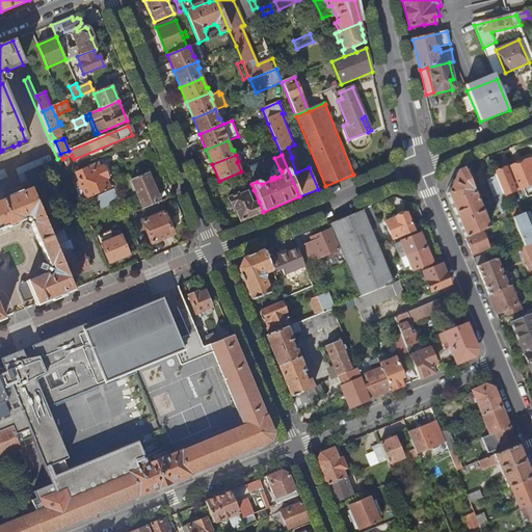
[(16,170),(18,176),(24,174),(31,170),(52,161),(50,156),(16,170)]
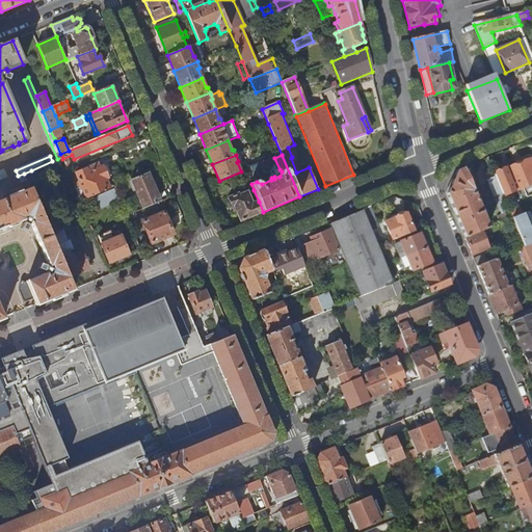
[(259,164),(261,169),(270,166),(268,160),(259,164)]
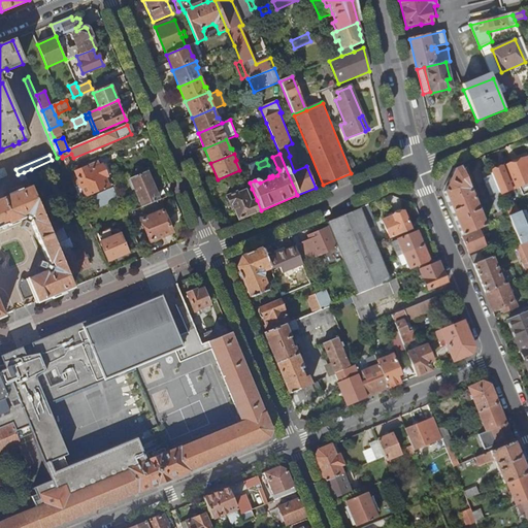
[(504,169),(514,190),(527,184),(527,161),(527,159),(504,169)]
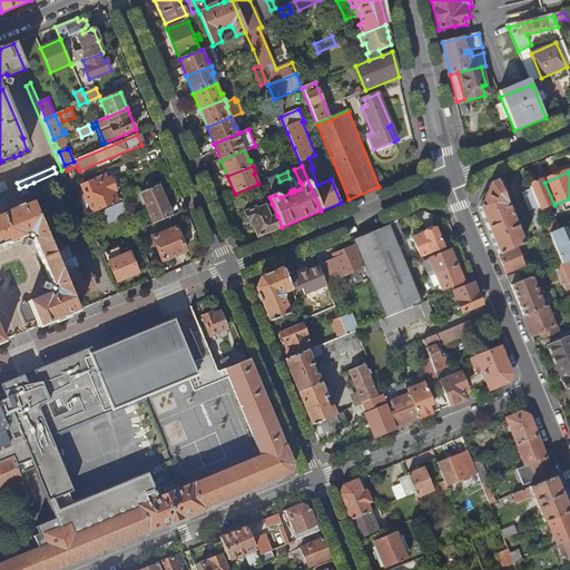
[(101,178),(94,182),(96,185),(107,179),(106,176),(104,175),(102,175),(101,176),(101,178)]
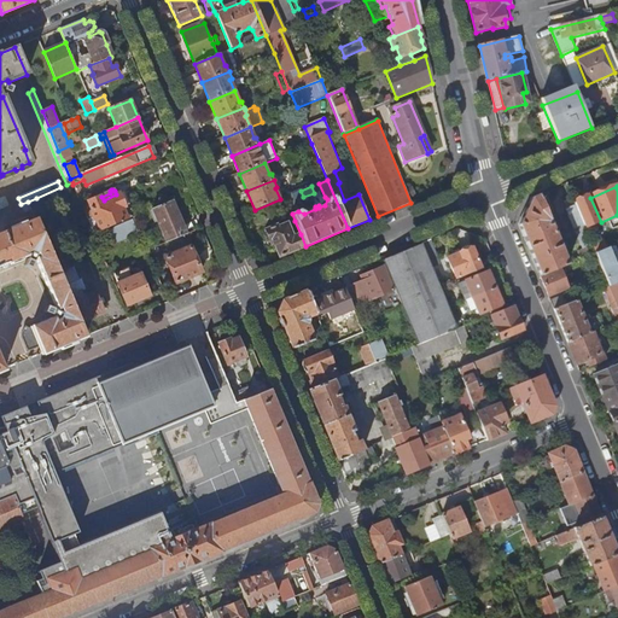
[(95,219),(101,231),(128,219),(123,208),(126,207),(120,193),(116,194),(104,200),(101,197),(101,196),(88,202),(93,211),(88,213),(91,216),(91,217),(93,217),(94,220),(95,219)]
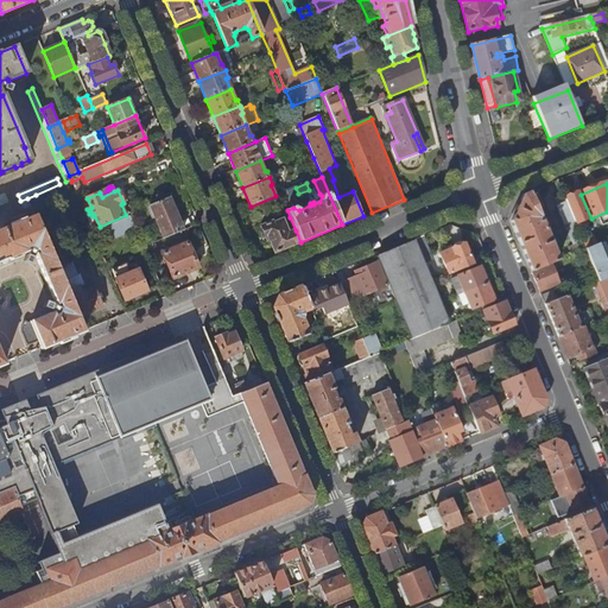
[(512,222),(533,273),(551,266),(559,263),(531,192),(523,196),(512,222)]
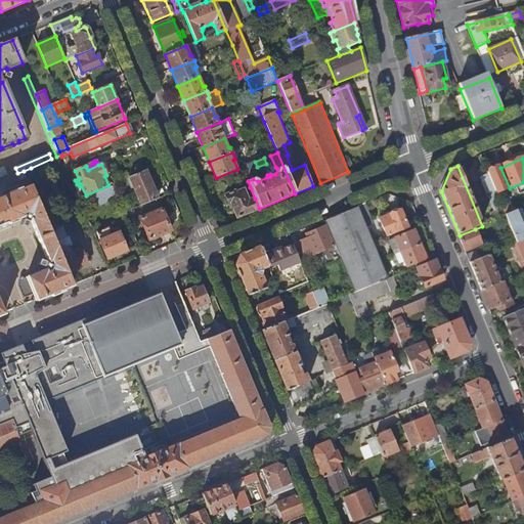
[(24,171),(26,176),(33,173),(31,168),(24,171)]
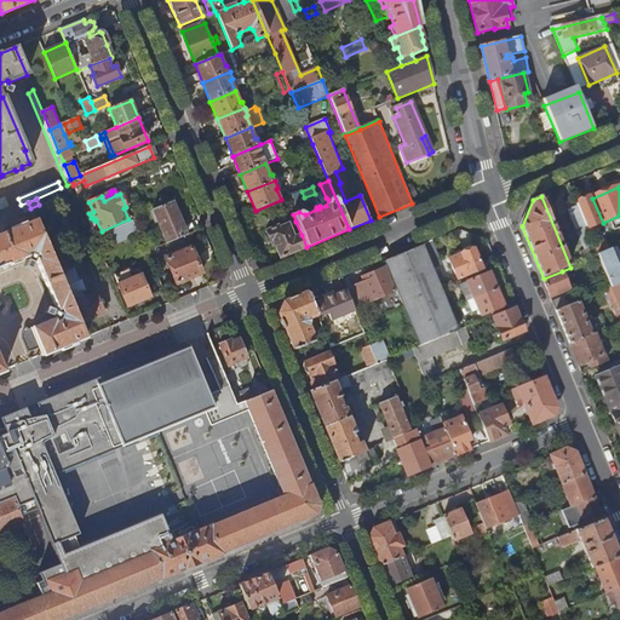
[(153,210),(167,244),(187,235),(172,201),(153,210)]
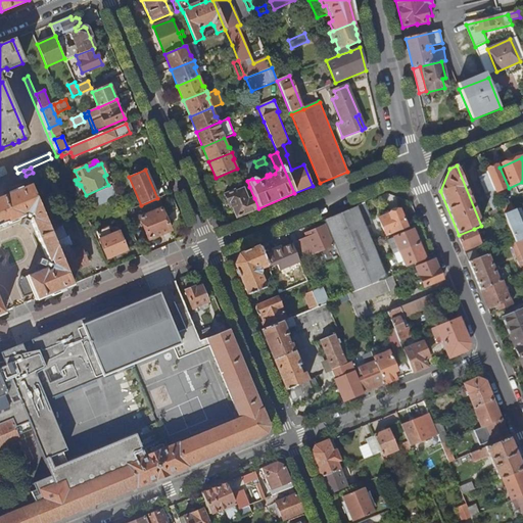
[(480,178),(494,211),(502,208),(488,175),(480,178)]
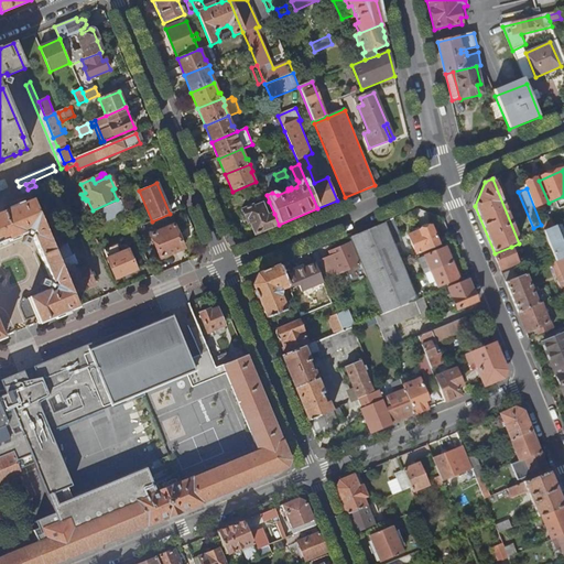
[(79,198),(86,213),(93,210),(87,199),(86,201),(85,198),(83,198),(83,197),(79,198)]
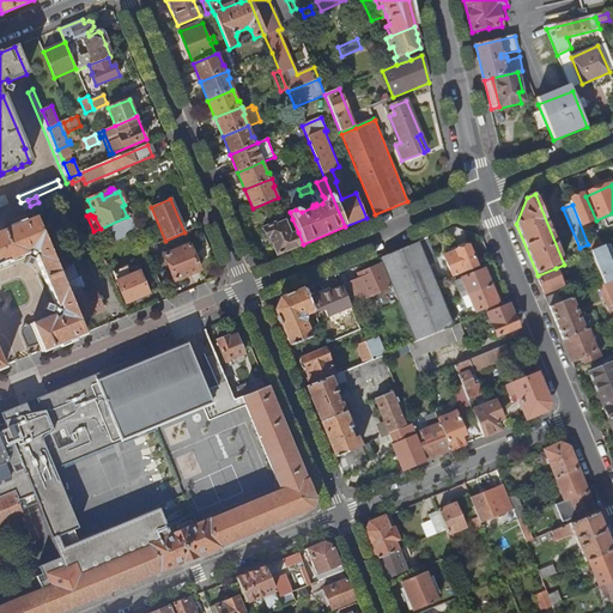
[(19,225),(0,232),(0,369),(5,368),(0,356),(0,263),(26,254),(25,252),(30,249),(36,253),(38,256),(36,258),(56,307),(59,305),(61,310),(58,317),(54,319),(53,316),(29,326),(25,325),(23,327),(22,332),(22,335),(28,350),(40,345),(43,352),(85,334),(36,218),(25,223),(24,220),(18,223),(19,225)]
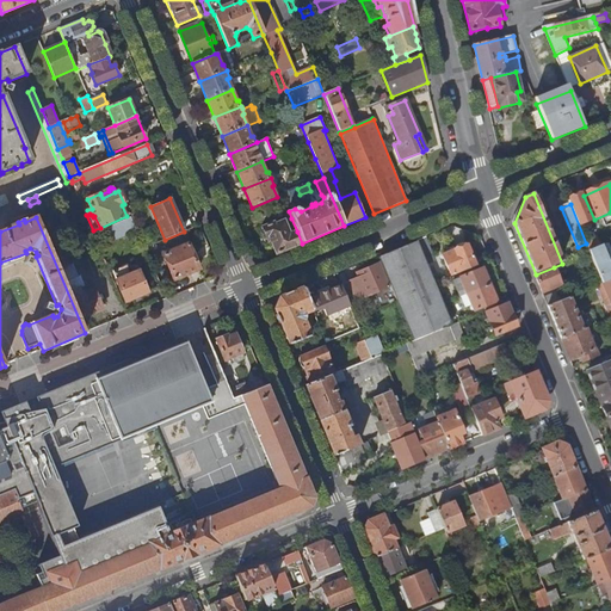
[(106,227),(112,241),(136,232),(130,217),(106,227)]
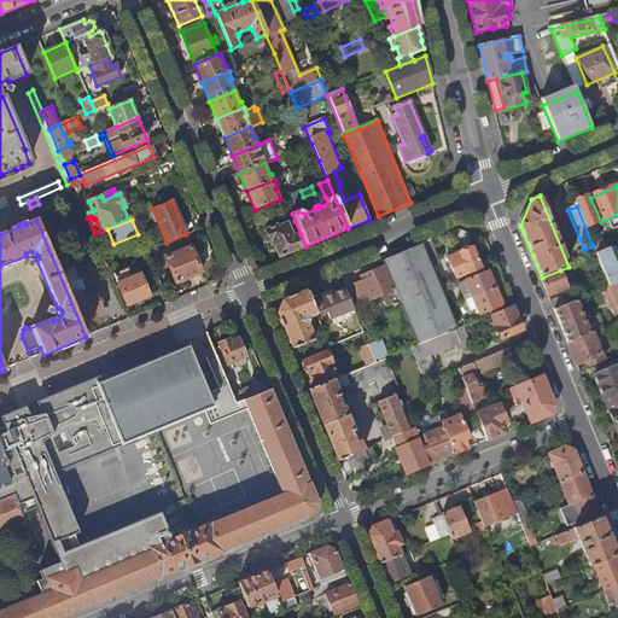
[(287,223),(293,237),(301,234),(295,221),(287,223)]
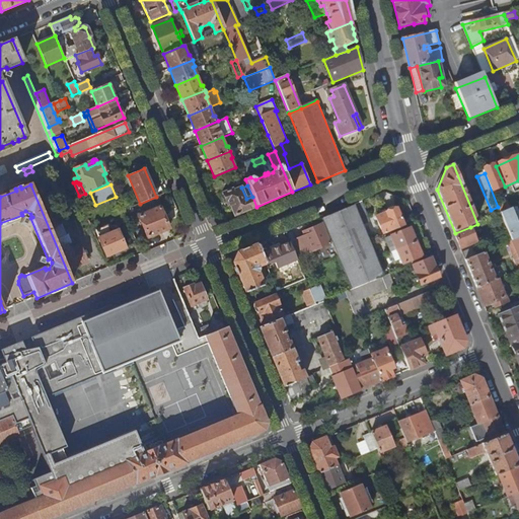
[(223,194),(227,203),(229,202),(234,216),(256,207),(252,197),(246,199),(241,188),(233,191),(233,190),(223,194)]
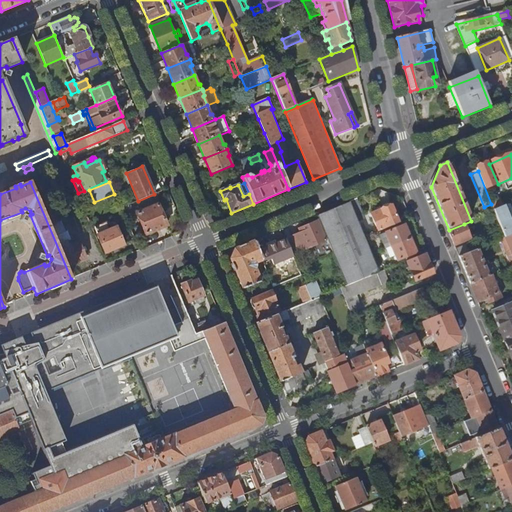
[(350,202),(355,216),(362,212),(357,199),(350,202)]
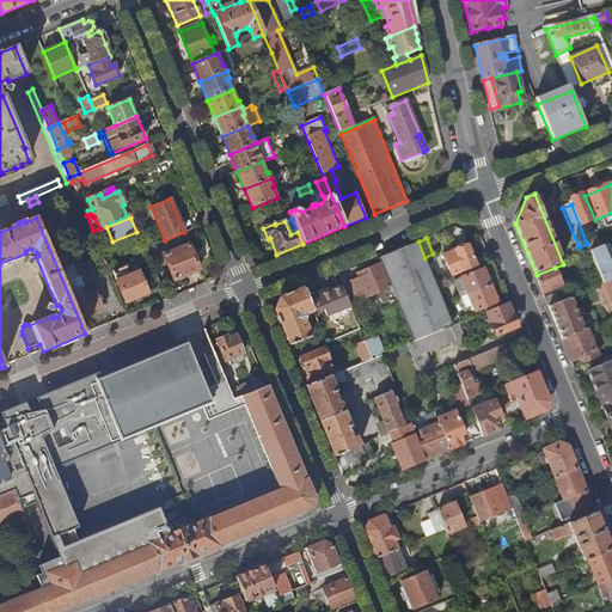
[(379,258),(415,343),(453,326),(445,306),(435,285),(424,258),(418,242),(379,258)]
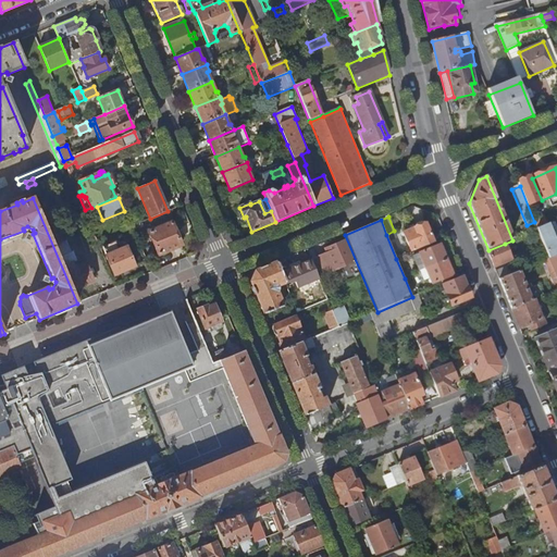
[(521,227),(524,235),(537,230),(534,222),(527,225),(521,227)]
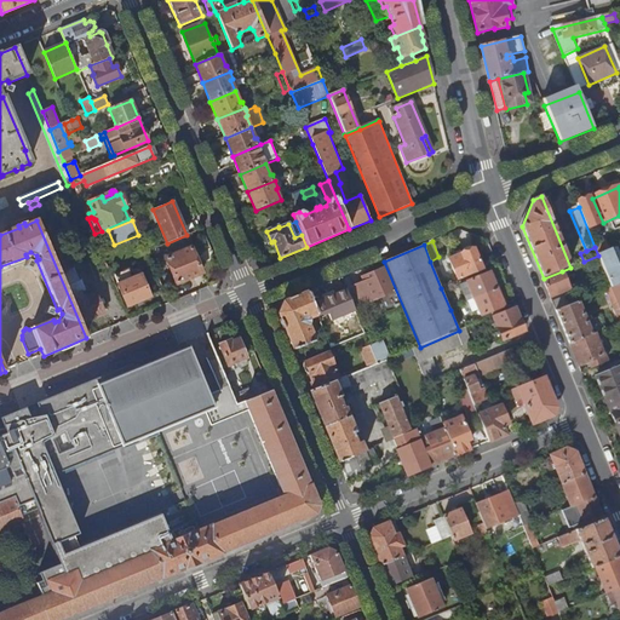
[(166,259),(177,285),(202,274),(191,248),(166,259)]
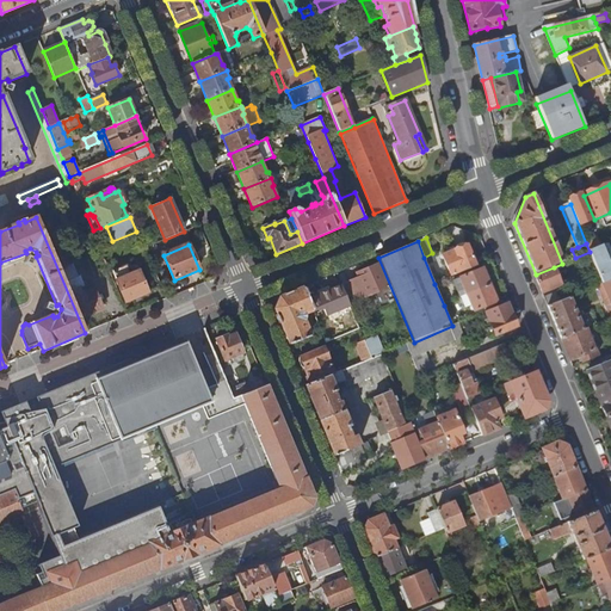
[(443,255),(451,277),(476,266),(468,246),(443,255)]
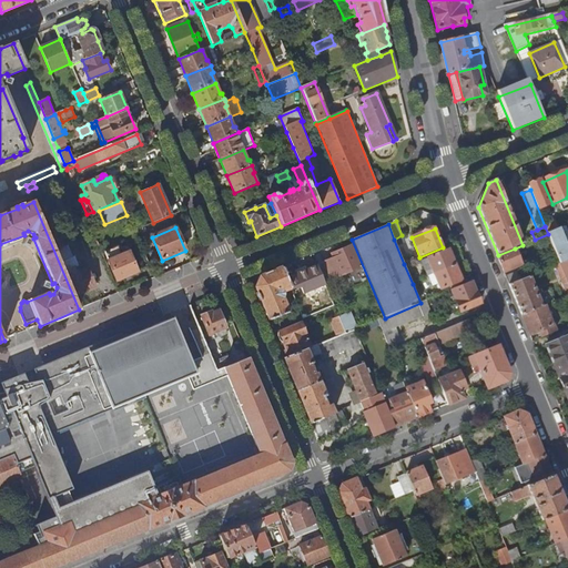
[(548,234),(561,264),(567,261),(567,246),(560,229),(548,234)]
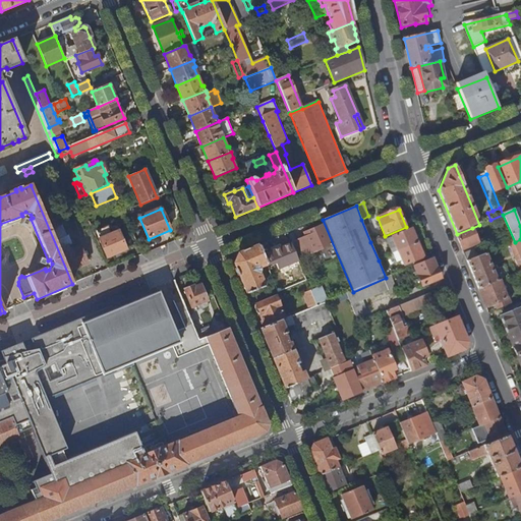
[(97,231),(108,257),(126,249),(119,231),(112,234),(108,226),(97,231)]
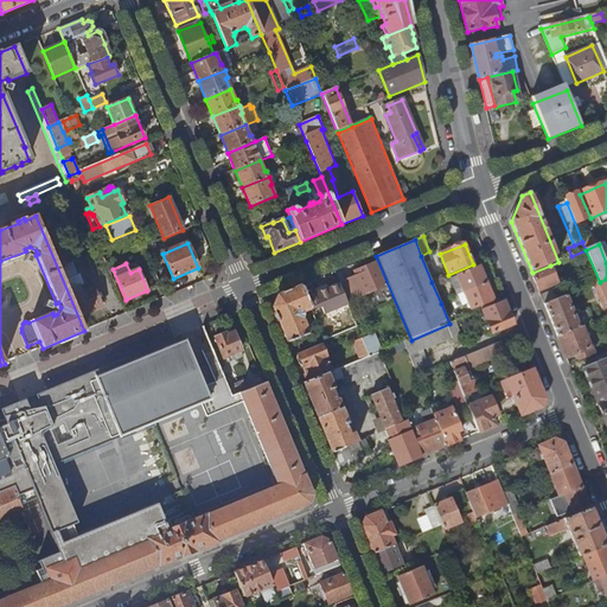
[(346,281),(355,300),(385,287),(376,263),(355,272),(357,276),(346,281)]
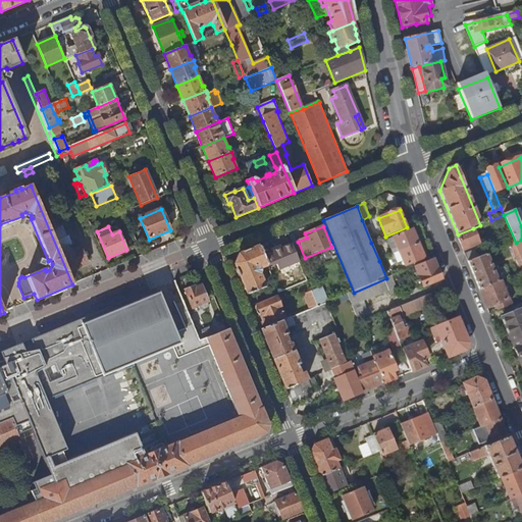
[(458,235),(464,251),(474,247),(471,241),(477,238),(473,228),(458,235)]
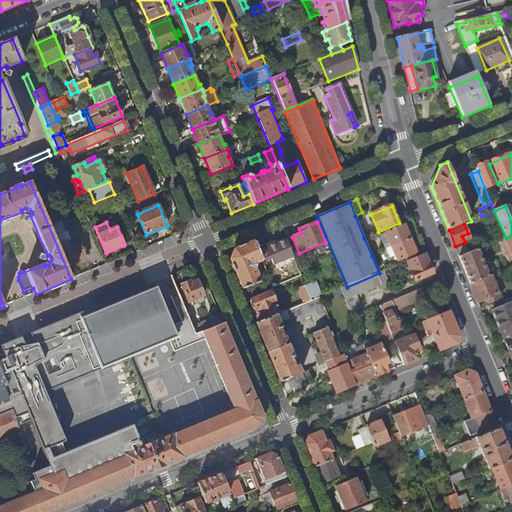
[(380,236),(386,250),(392,247),(410,240),(404,226),(380,236)]
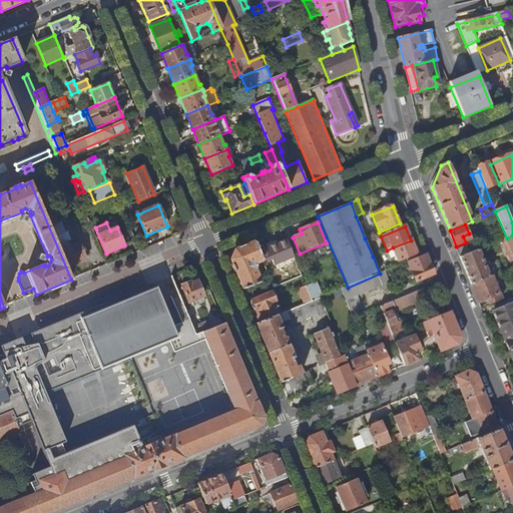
[(502,240),(512,267),(512,235),(507,238),(502,240)]
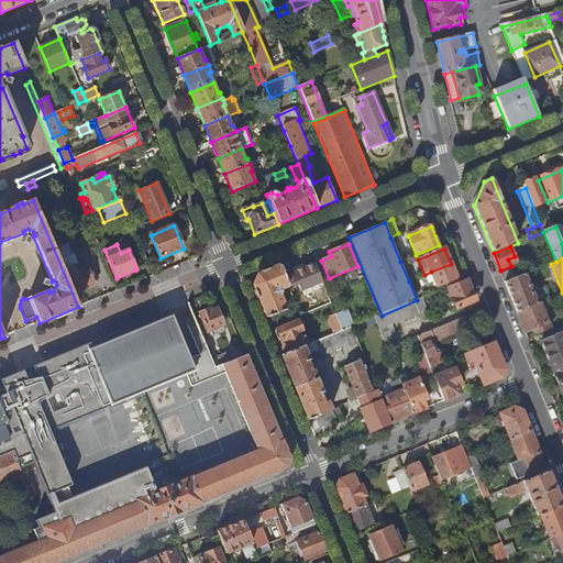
[(431,272),(434,283),(437,287),(443,285),(456,279),(451,264),(431,272)]
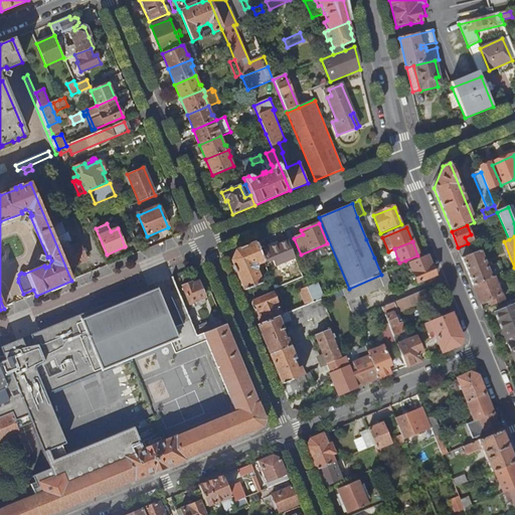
[(62,250),(70,268),(87,261),(83,253),(88,252),(86,248),(82,249),(79,243),(62,250)]
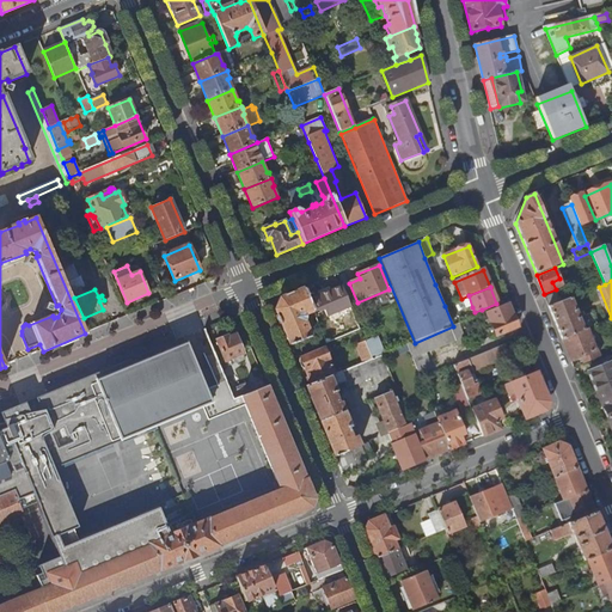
[(274,311),(289,347),(308,338),(307,334),(313,330),(310,319),(311,317),(313,314),(304,289),(279,299),(274,311)]
